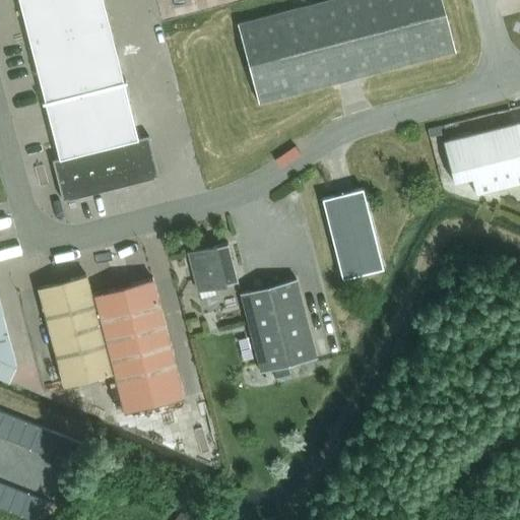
[(18,0),(21,13),(61,3),(60,0),(18,0)]
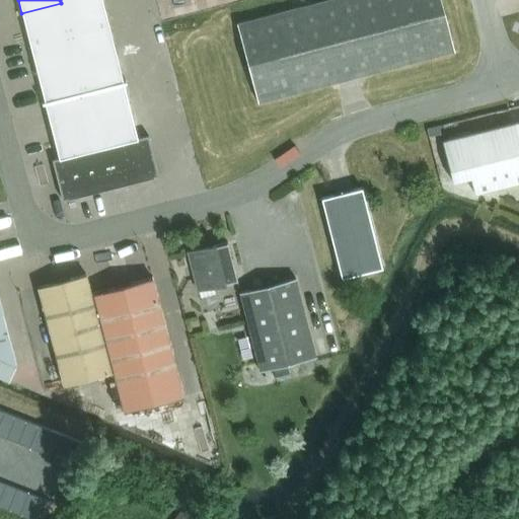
[(69,33),(107,23),(101,0),(73,0),(61,3),(69,33)]
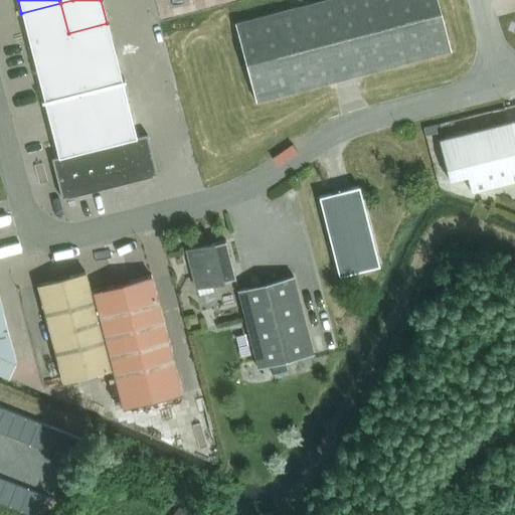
[(325,0),(235,23),(255,102),(451,50),(437,0),(325,0)]
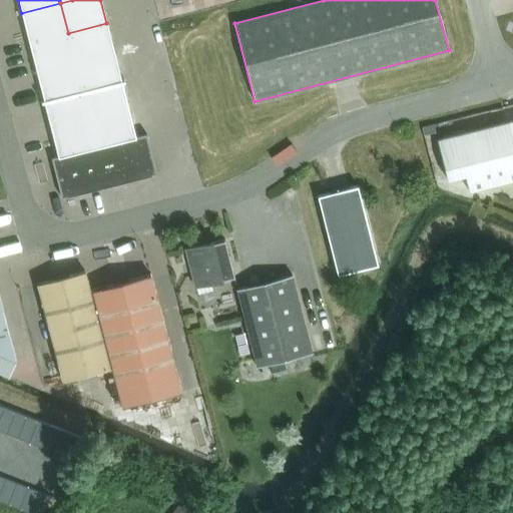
[(29,42),(68,33),(60,3),(21,13),(29,42)]
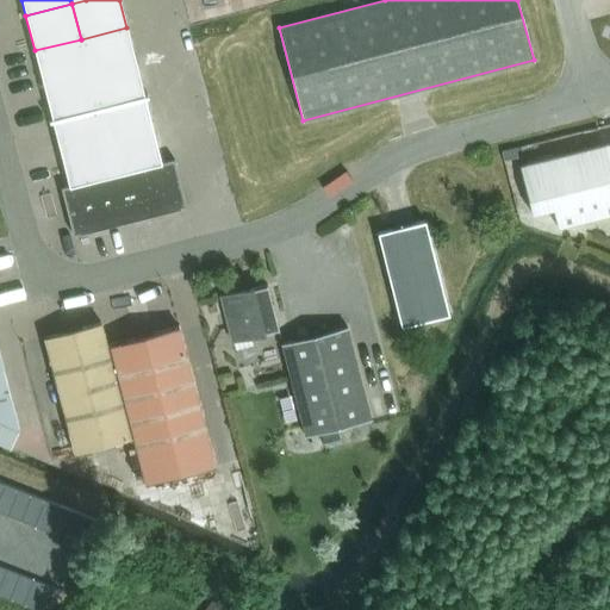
[(89,74),(136,62),(126,27),(81,39),(89,74)]
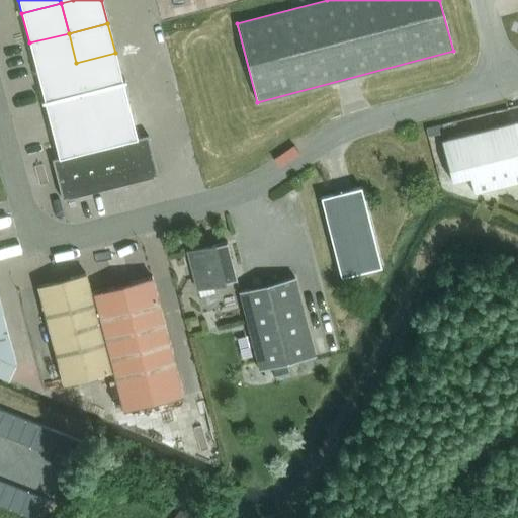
[(36,73),(76,63),(69,33),(29,42),(36,73)]
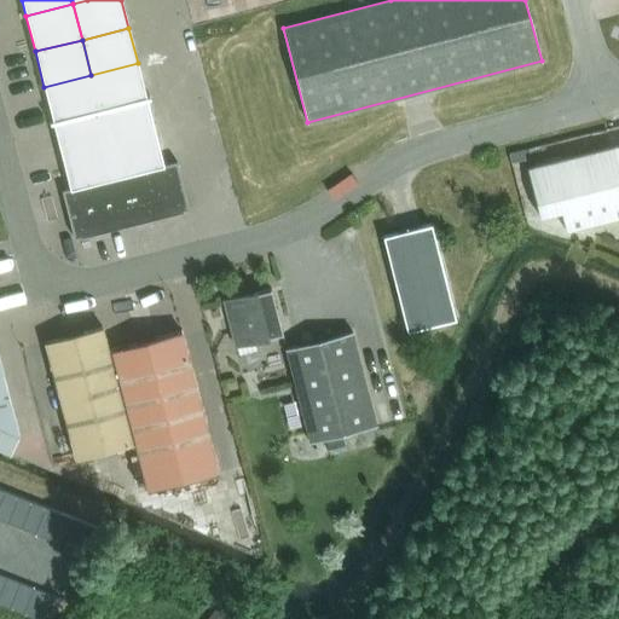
[(146,98),(146,97),(138,63),(91,75),(100,110),(146,98)]
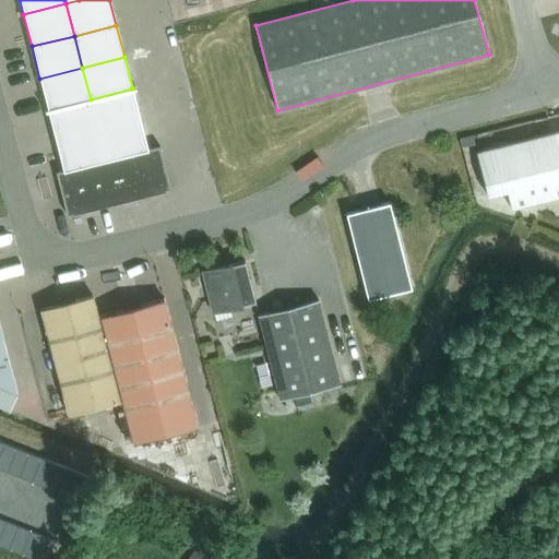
[(48,110),(91,99),(82,68),(39,79),(48,110)]
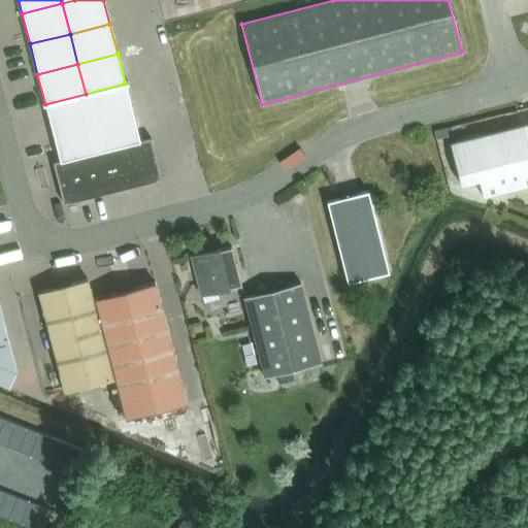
[(126,143),(139,140),(125,84),(86,94),(99,150),(101,150),(126,143)]
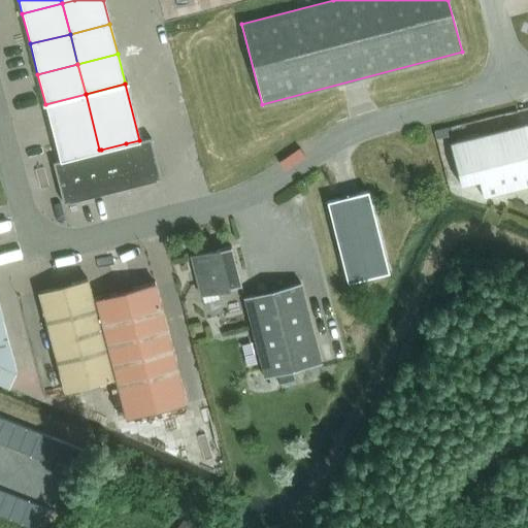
[(77,156),(99,150),(86,94),(45,104),(60,160),(77,156)]
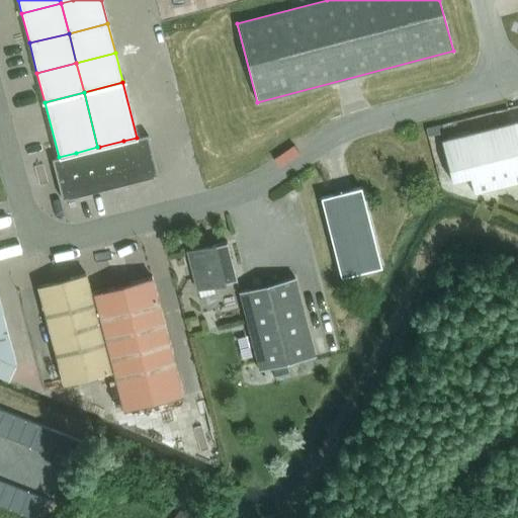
[(473,193),(517,181),(517,121),(441,142),(451,181),(468,177),(473,193)]
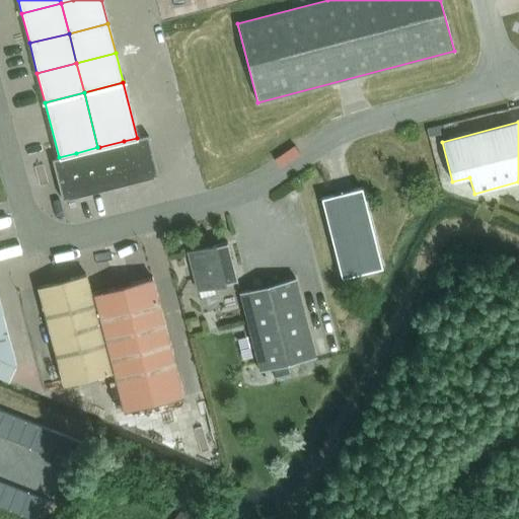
[(124,141),(134,181),(158,175),(148,135),(137,138),(124,141)]
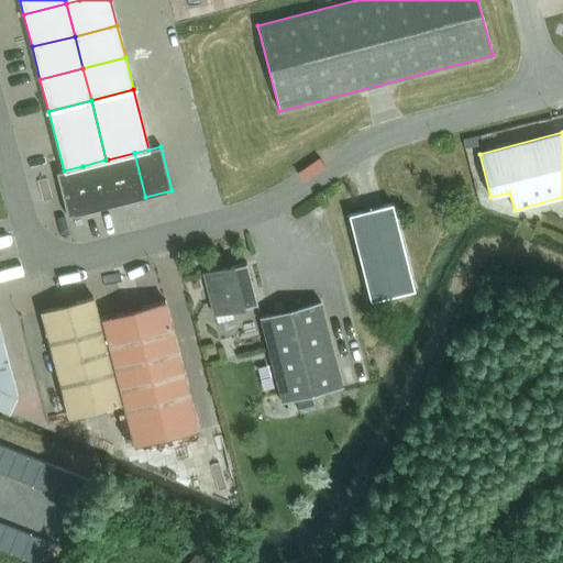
[(119,203),(145,197),(134,153),(108,159),(119,203)]
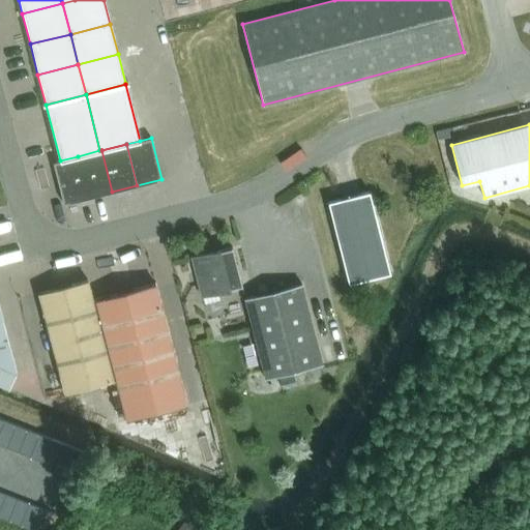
[(88,198),(112,192),(101,150),(99,150),(78,156),(88,198)]
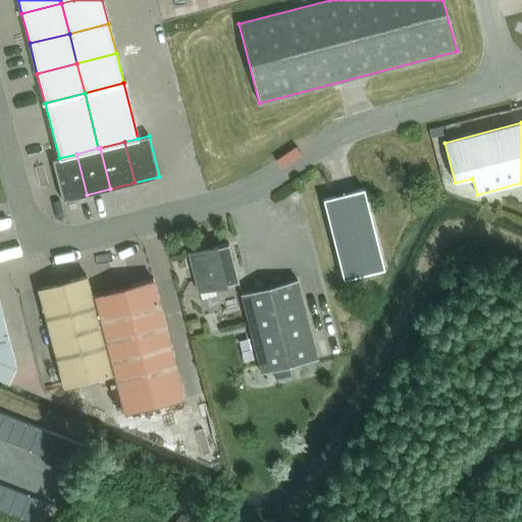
[(62,201),(87,195),(76,154),(59,158),(52,160),(62,201)]
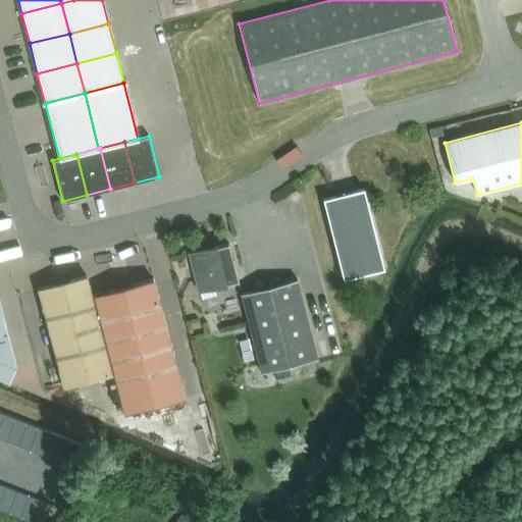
[(364,189),(323,200),(343,279),(384,269),(364,189)]
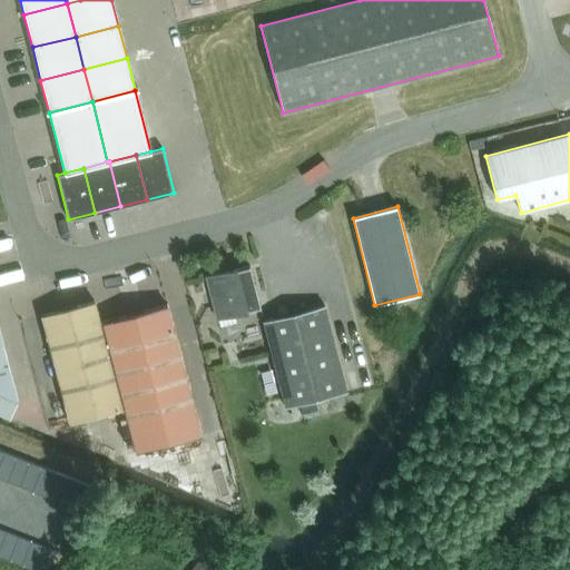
[(217,318),(261,307),(249,266),(207,276),(217,318)]
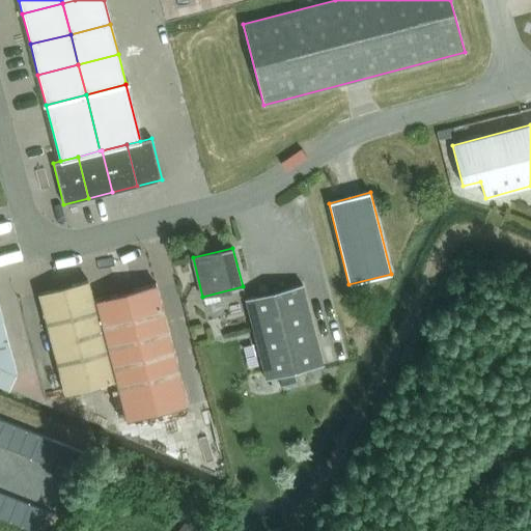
[(93,300),(88,280),(38,294),(64,394),(116,382),(127,421),(187,406),(155,284),(93,300)]
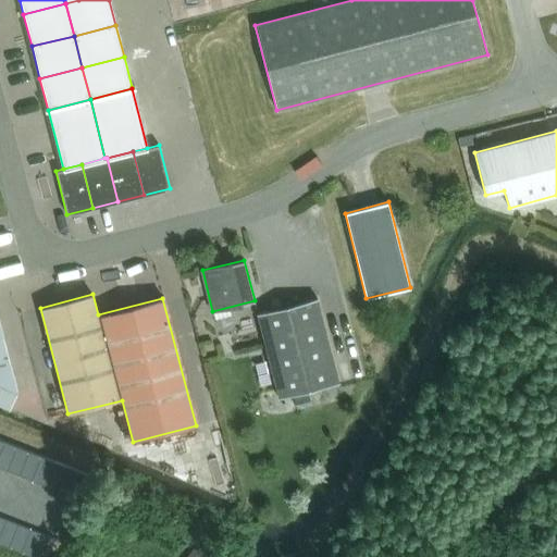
[(279,398),(338,383),(317,298),(257,313),(279,398)]
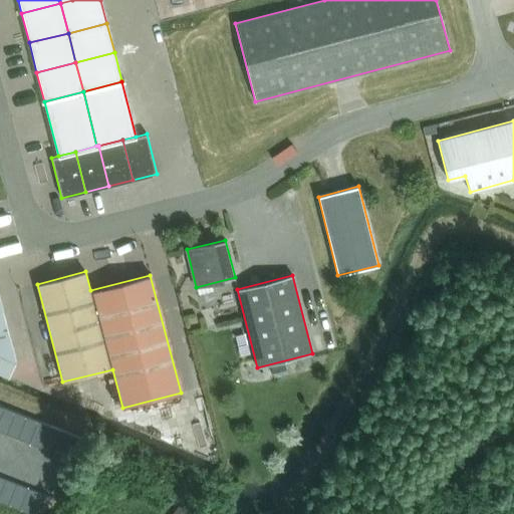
[(0,372),(9,376),(10,374),(16,363),(0,301),(0,372)]
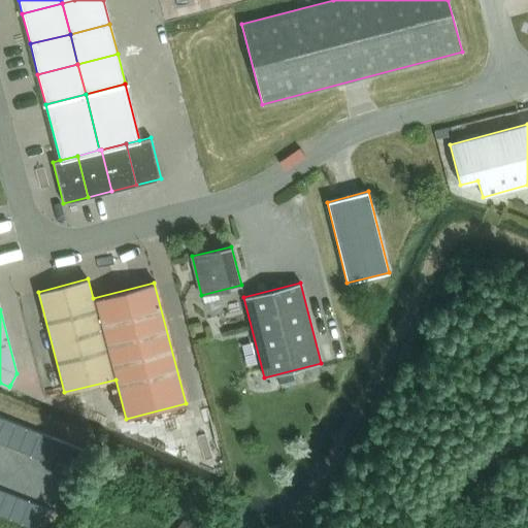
[(0,430),(0,443),(7,447),(15,424),(4,420),(0,430)]
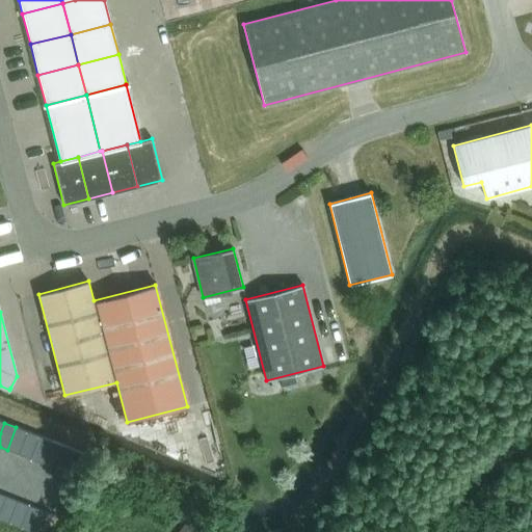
[(7,450),(19,455),(28,432),(16,427),(7,450)]
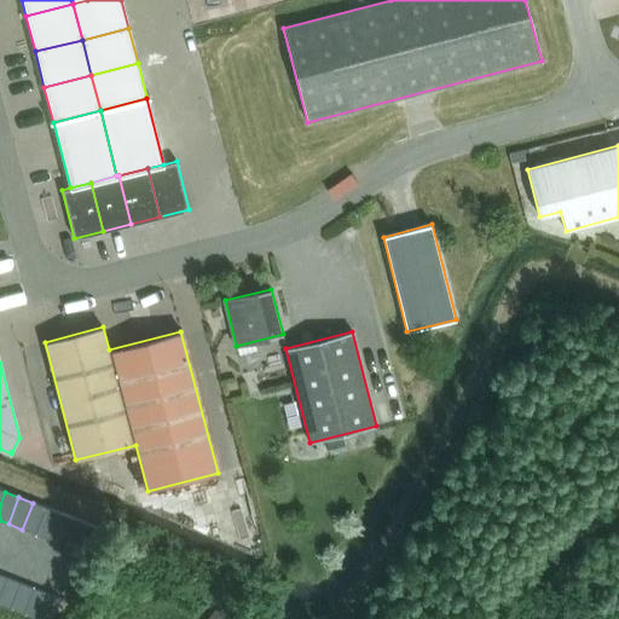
[(45,508),(33,503),(22,530),(35,534),(45,508)]
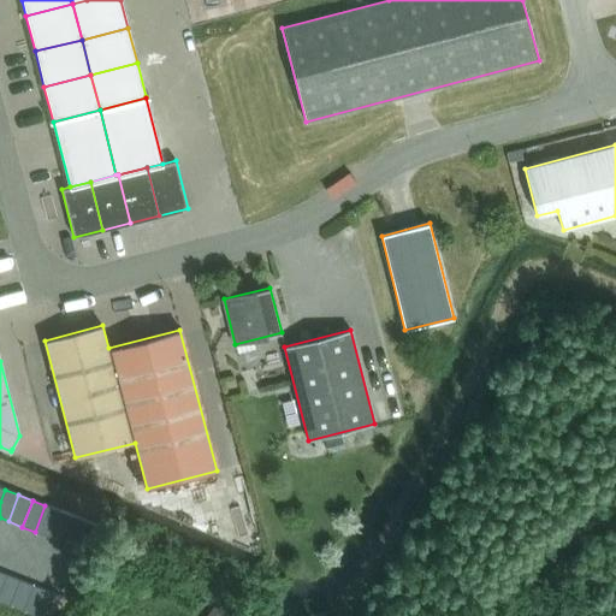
[(35,532),(48,538),(59,510),(45,505),(35,532)]
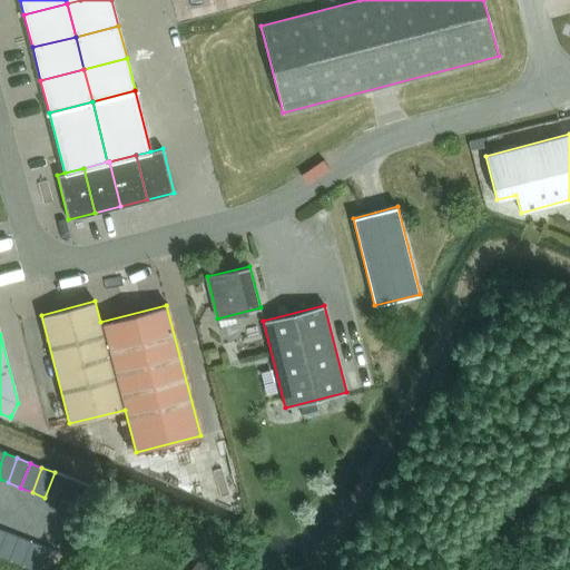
[(67,478),(55,472),(45,498),(57,502),(67,478)]
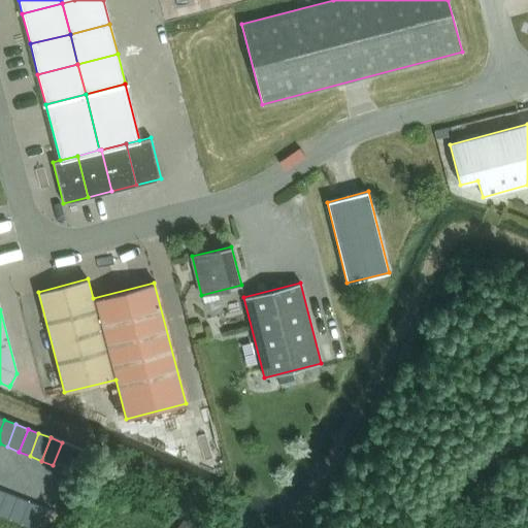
[(62,442),(53,465),(65,469),(73,447),(62,442)]
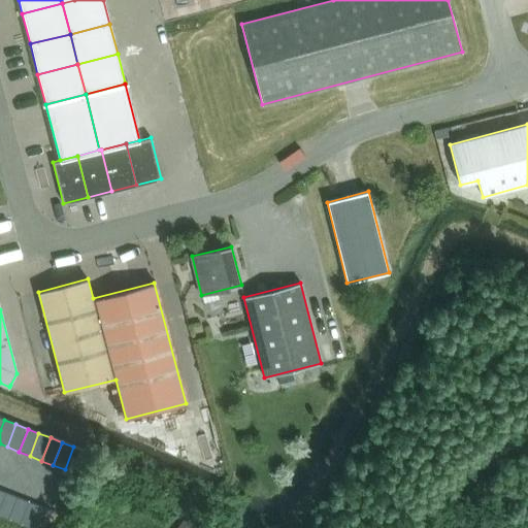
[(73,447),(65,469),(75,474),(85,451),(73,447)]
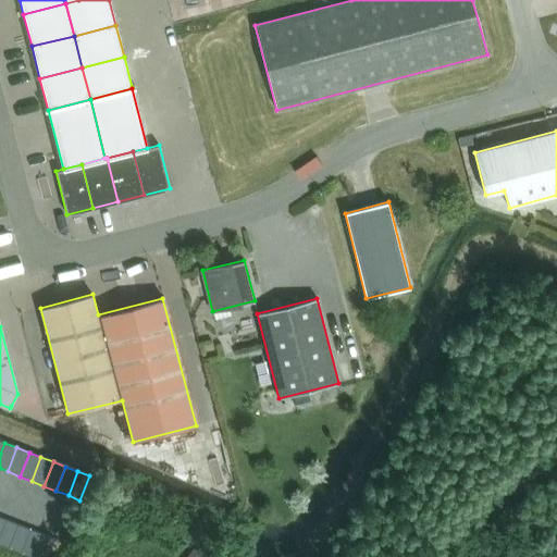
[(5,520),(0,534),(0,545),(9,548),(17,524),(5,520)]
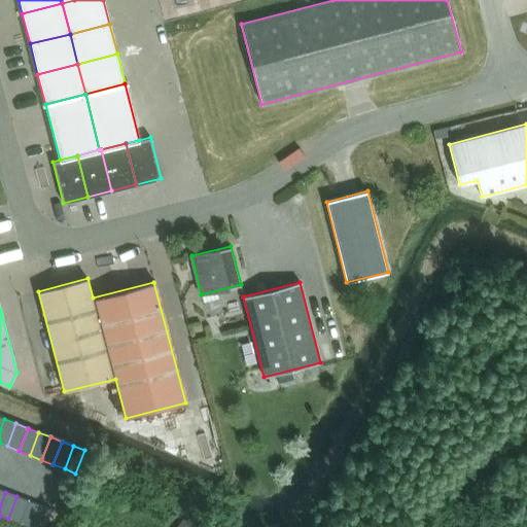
[(8,519),(20,524),(28,501),(16,496),(8,519)]
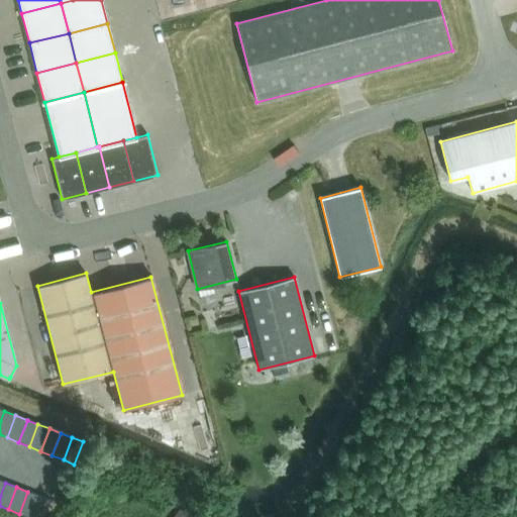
[(27,516),(30,516),(39,496),(27,492),(19,514),(27,516)]
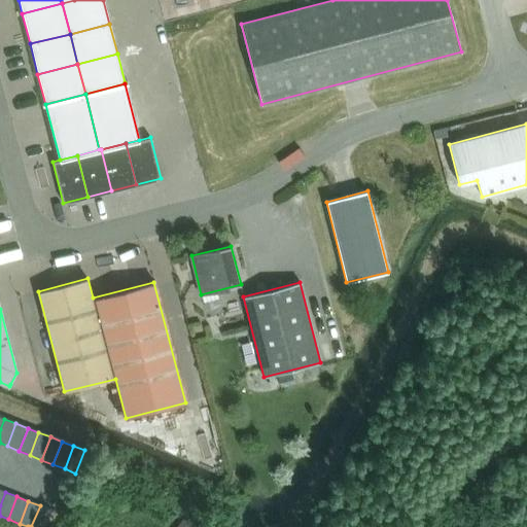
[(40,505),(31,526),(44,526),(51,510),(40,505)]
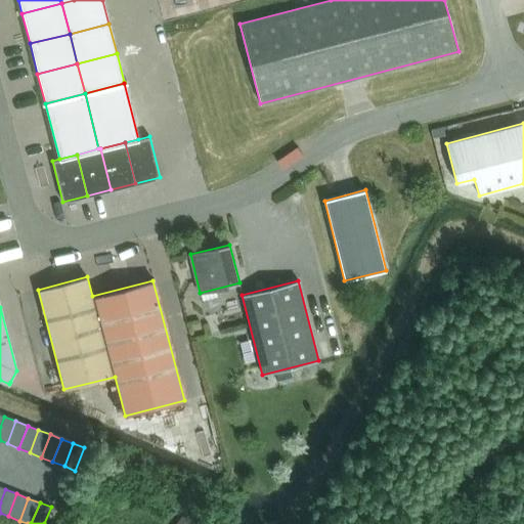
[(183,515),(176,523),(192,523),(194,523),(183,515)]
